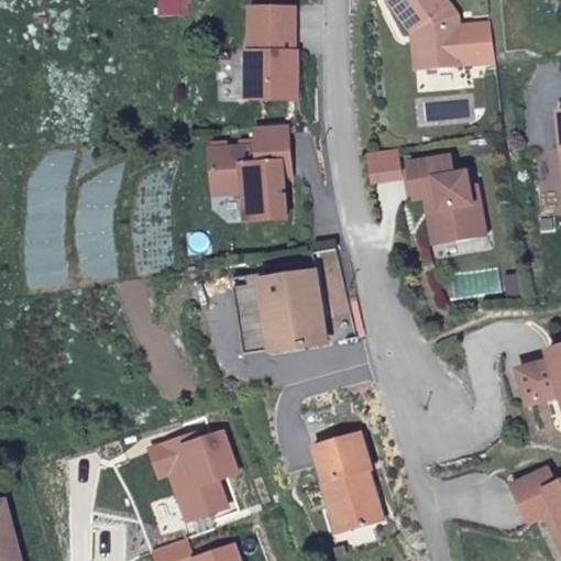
[(389,0),(410,29),(419,23),(422,66),(461,62),(457,11),(448,0),(389,0)]
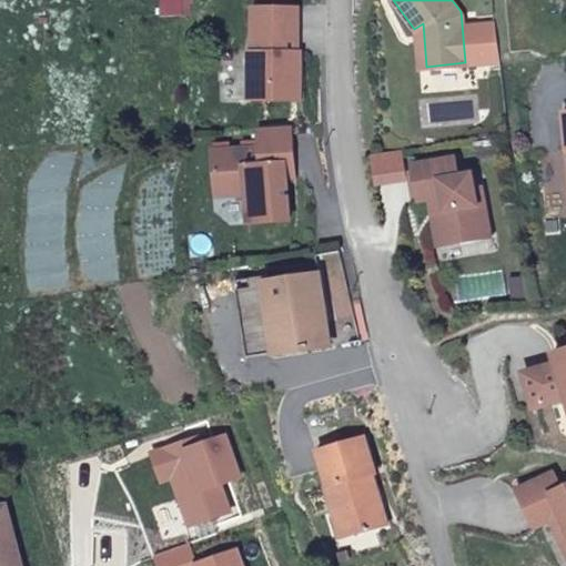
[(252,49),(302,49),(301,3),(251,4),(252,49)]
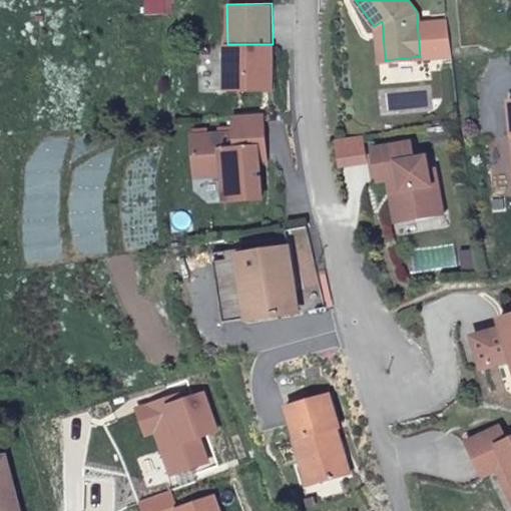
[(382,21),(374,26),(378,61),(385,60),(382,21)]
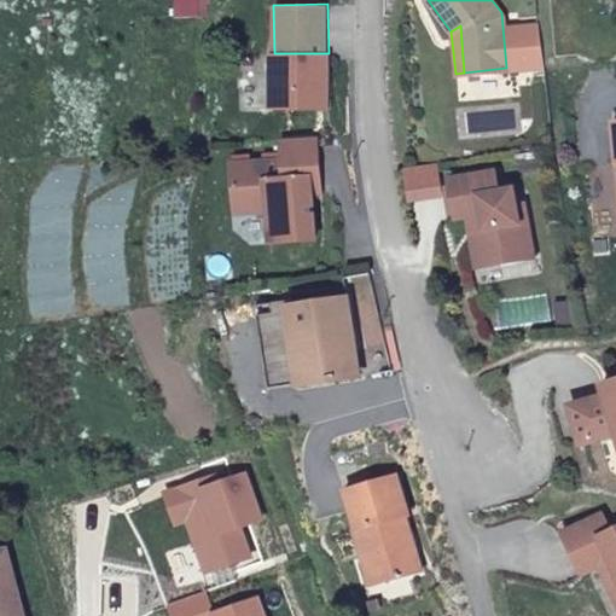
[(263,109),(329,109),(329,53),(274,53),(263,53),(263,109)]
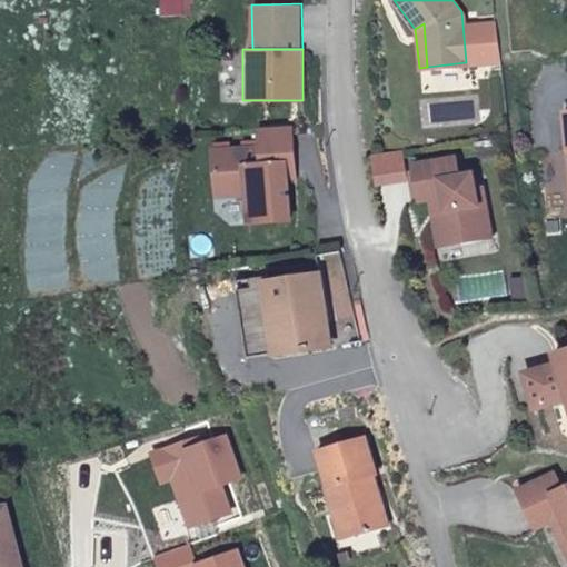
[(294,156),(290,125),(258,127),(259,140),(212,145),(215,173),(231,189),(246,187),(248,217),(290,215),(286,170),(285,157),(294,156)]
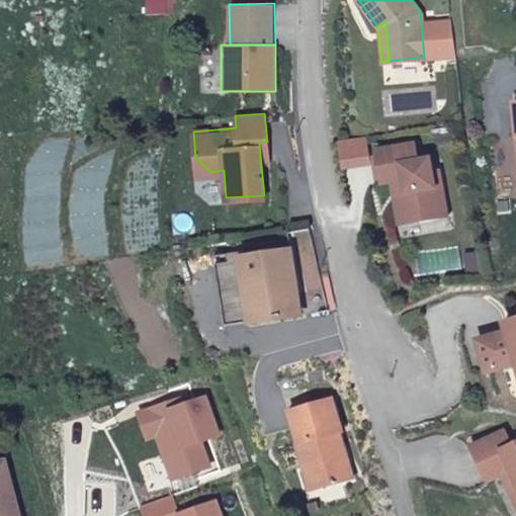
[(380,181),(391,179),(402,177),(409,221),(446,215),(441,183),(434,184),(431,168),(428,155),(418,157),(414,141),(374,148),(380,181)]
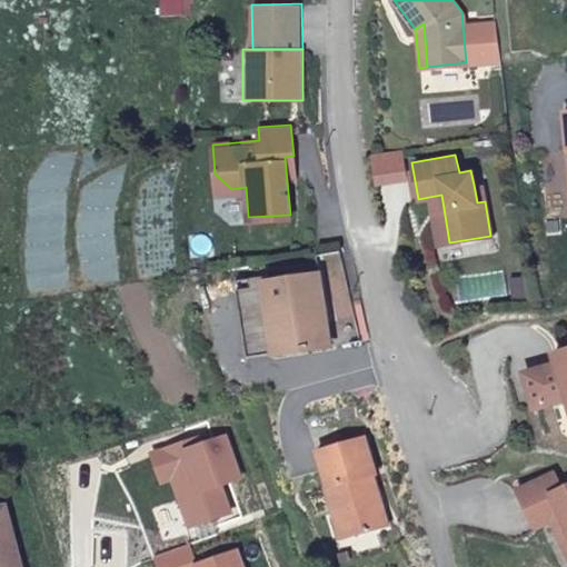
[(294,170),(294,156),(285,157),(286,170),(294,170)]
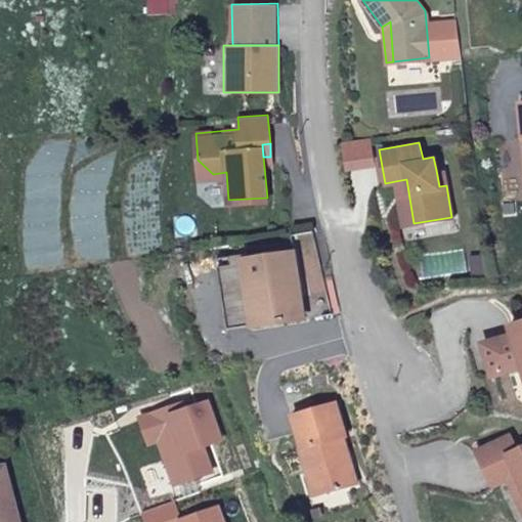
[(213,174),(198,160),(200,175),(213,174)]
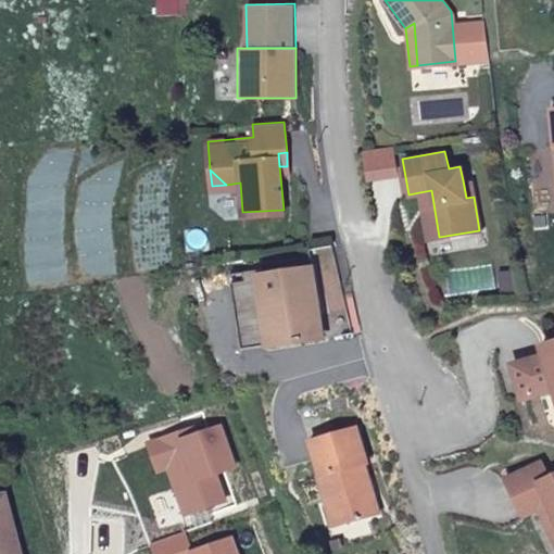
[(470,179),(463,180),(466,198),(474,197),(470,179)]
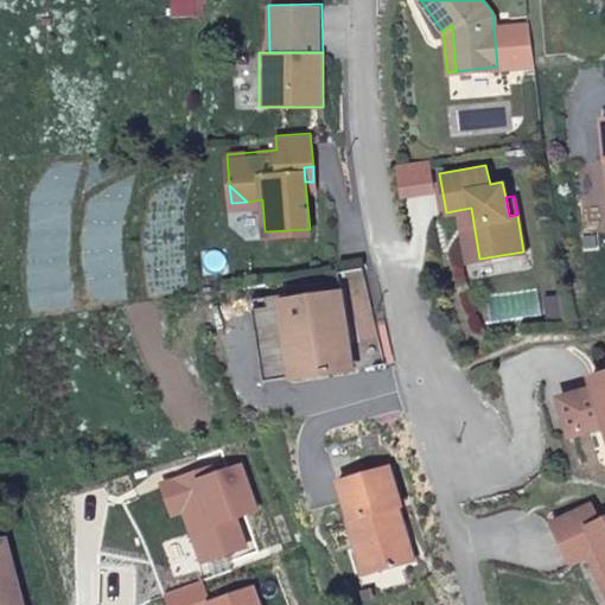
[(471,208),(458,210),(467,260),(479,259),(471,208)]
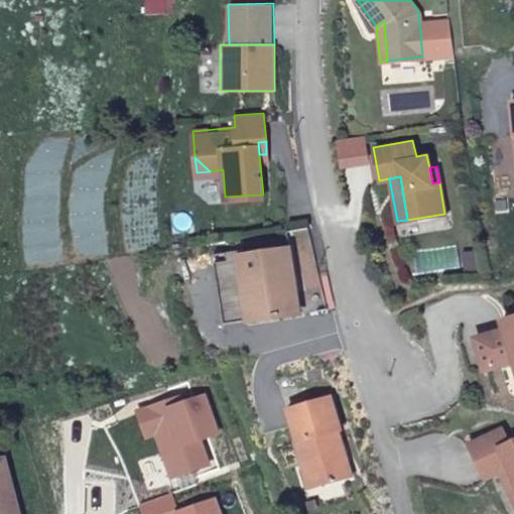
[(299,308),(289,245),(239,253),(250,317),(299,308)]
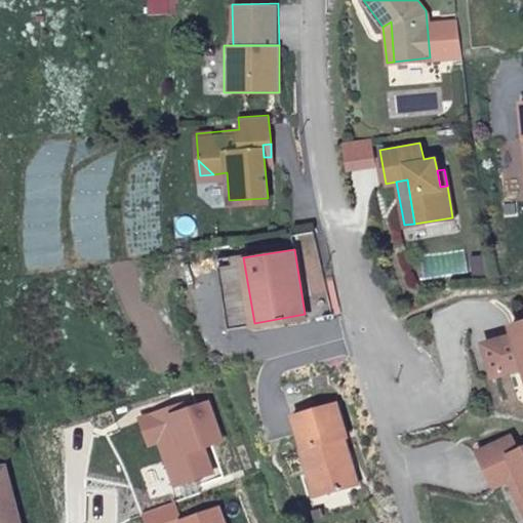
[(522,319),(514,322),(516,330),(486,340),(495,371),(522,362),(522,319)]
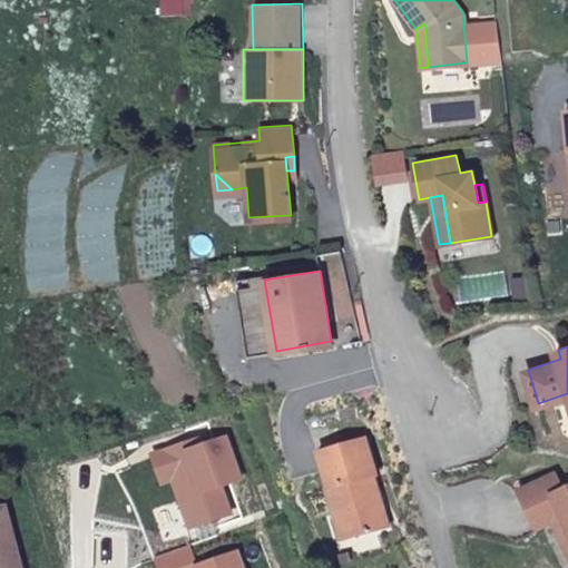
[(344,536),(384,525),(369,473),(375,472),(378,471),(366,434),(319,449),(330,483),(327,485),(344,536)]
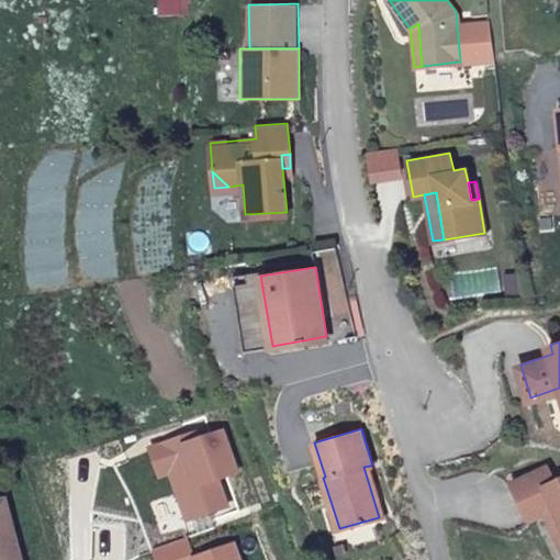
[(532,518),(548,511),(558,506),(559,511),(559,476),(559,477),(551,462),(513,480),(532,518)]
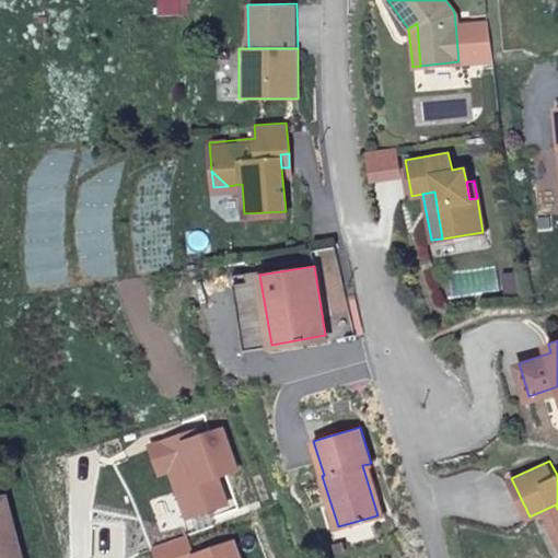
[(362,465),(378,515),(383,513),(369,464),(362,465)]
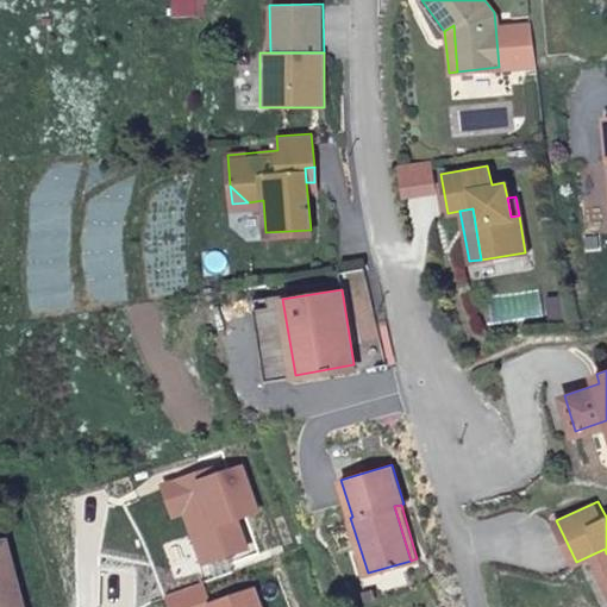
[(606,554),(605,549),(594,554),(606,579),(606,554)]
